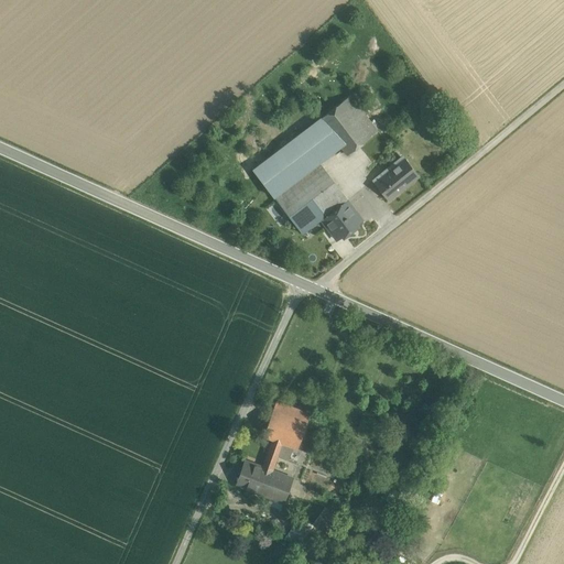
[(378,131),(350,95),(321,119),(342,148),(347,154),(378,131)]
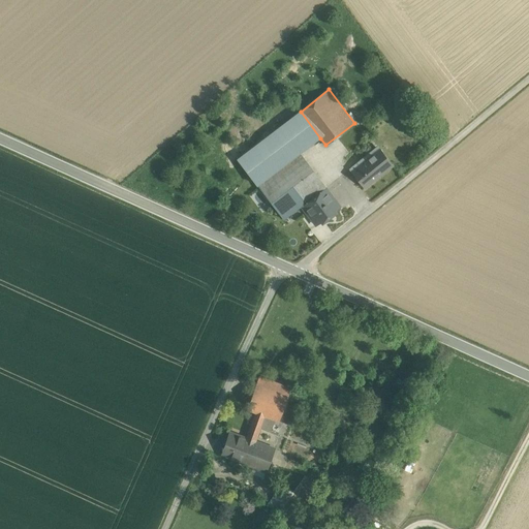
[(320,138),(301,112),(238,158),(258,186),(301,154),(320,138)]
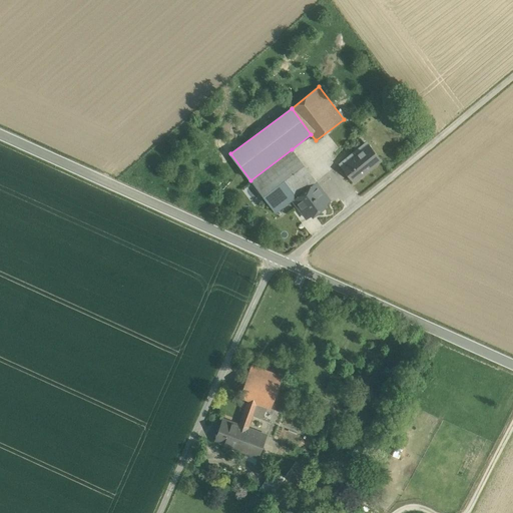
[(361,150),(348,160),(348,161),(342,166),(354,181),(381,160),(369,145),(362,150),(361,150)]
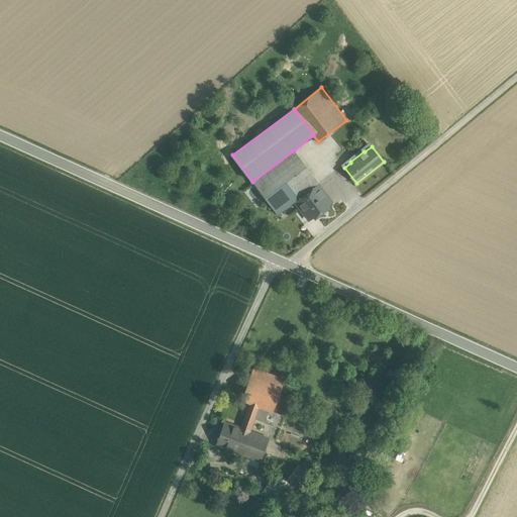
[(294,150),(252,182),(278,214),(295,201),(296,201),(318,184),(318,183),(294,150)]
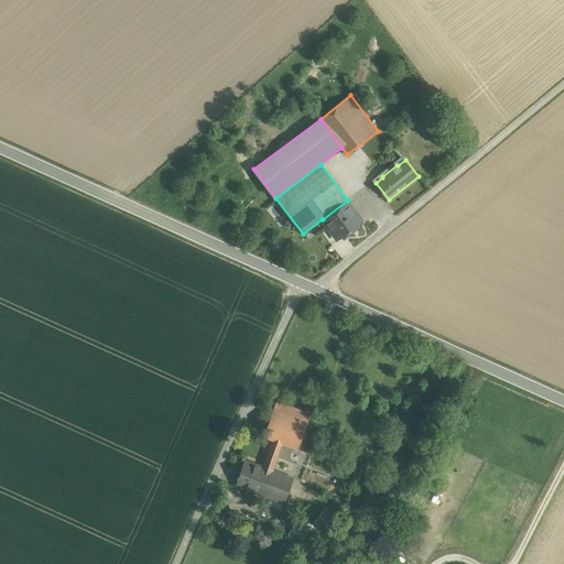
[(347,201),(323,219),(337,240),(362,220),(347,201)]
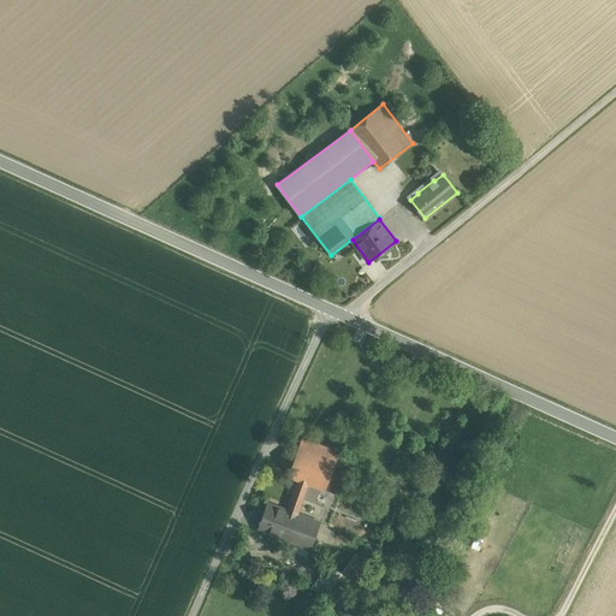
[(339,452),(302,438),(288,477),(297,480),(319,489),(325,490),(339,452)]
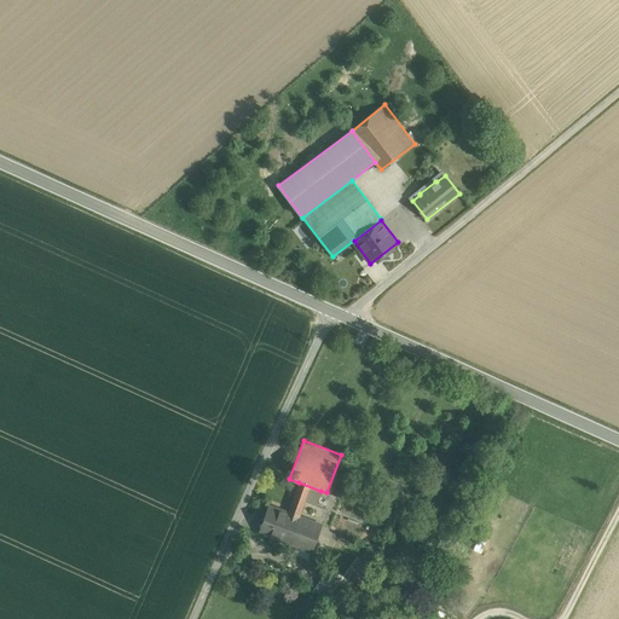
[(299,482),(288,513),(299,516),(305,499),(317,503),(320,491),(299,482)]
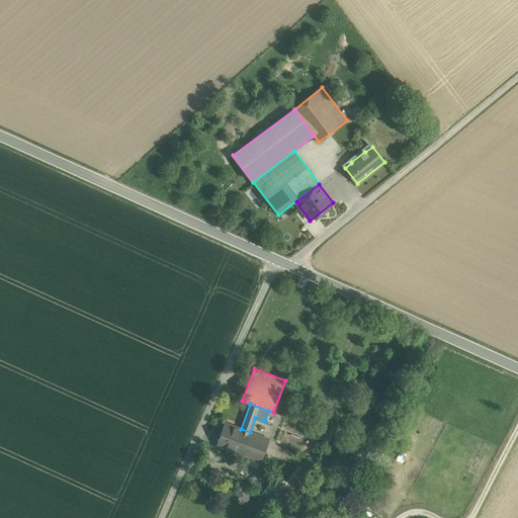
[(241,429),(225,423),(218,445),(260,460),(268,439),(250,432),(241,429)]
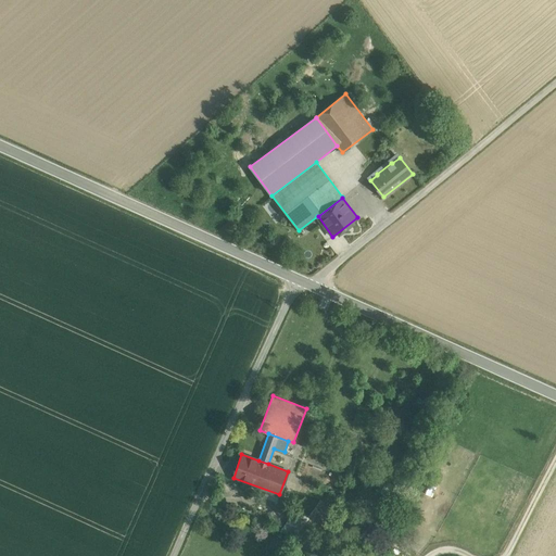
[(320,500),(307,516),(307,517),(303,522),(318,533),(336,510),(320,500)]
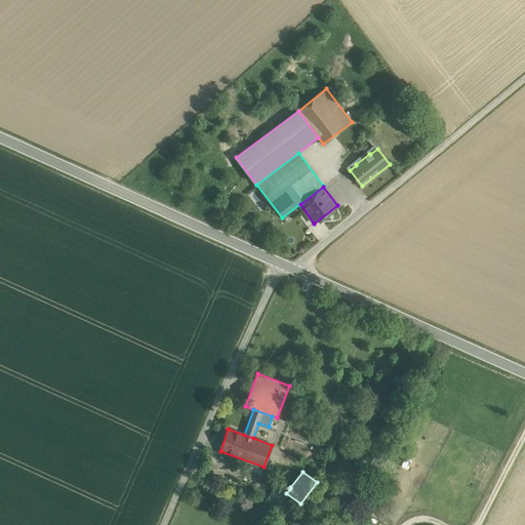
[(281,480),(266,501),(275,509),(286,493),(290,488),(290,487),(281,480)]
